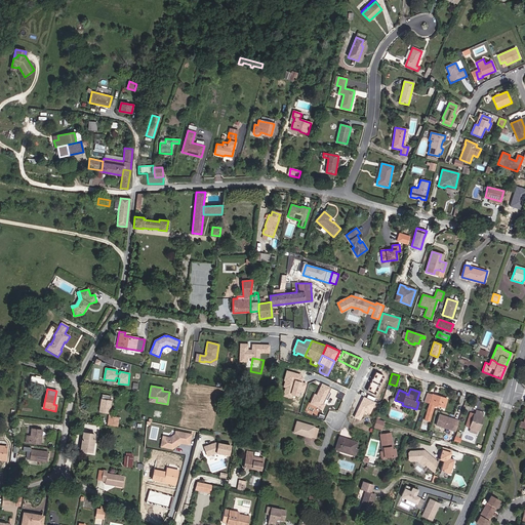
[(109,413),(112,400),(110,400),(111,396),(102,394),(98,412),(109,413)]
